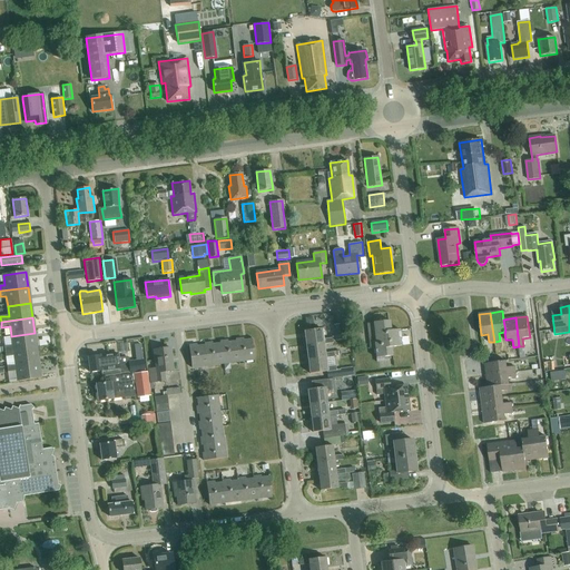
[(391,347),(402,346),(400,330),(391,331),(390,322),(367,324),(371,349),(375,349),(376,359),(392,356),(391,347)]
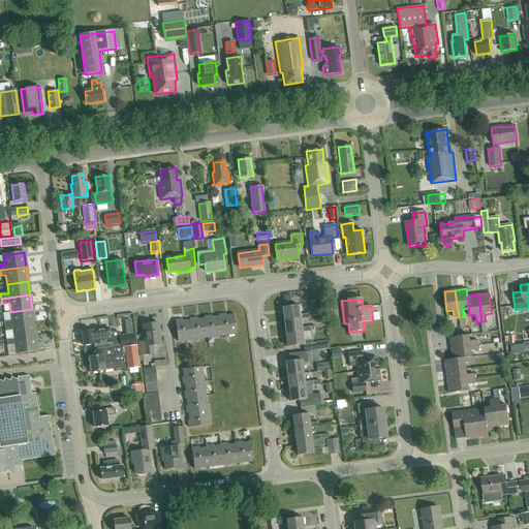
[(321,315),(319,301),(311,302),(313,316),(321,315)]
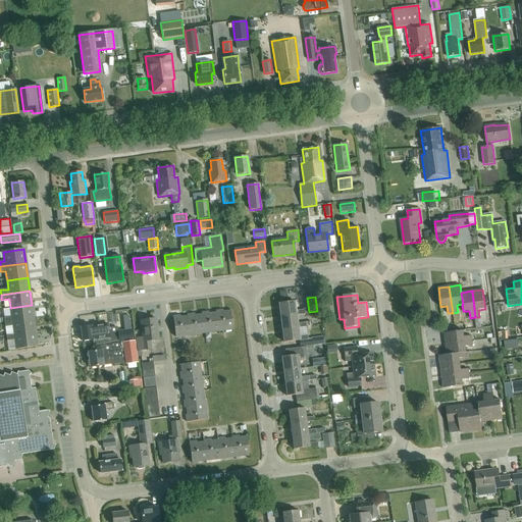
[(279,303),(280,316),(296,314),(296,315),(305,314),(304,310),(296,311),(295,301),(279,303)]
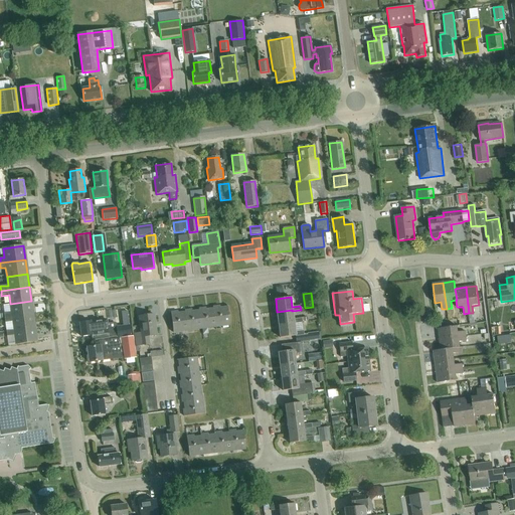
[(4,319),(33,315),(31,301),(10,304),(12,313),(4,314),(4,319)]
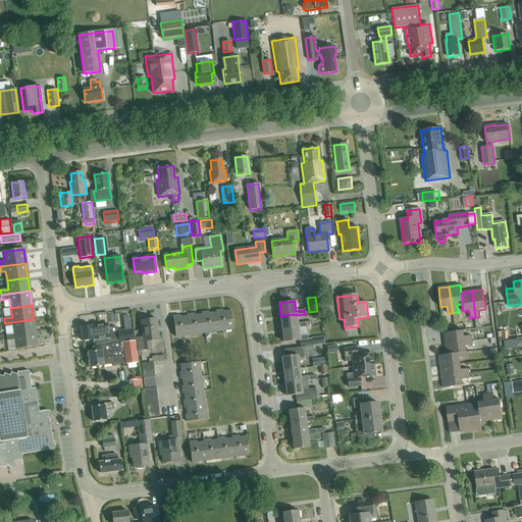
[(215,312),(215,313),(218,331),(232,329),(230,311),(223,312),(223,311),(215,312)]
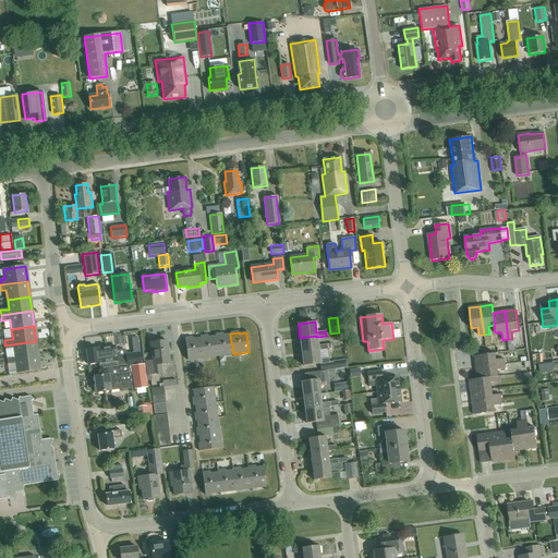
[(233,354),(230,335),(223,336),(223,334),(215,335),(216,337),(218,356),(233,354)]
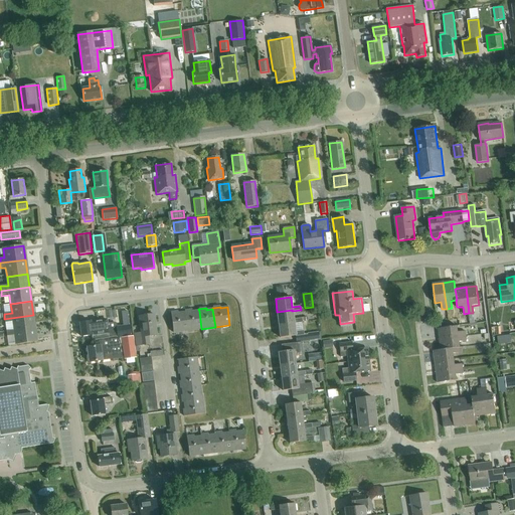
[(185,311),(185,313),(187,331),(201,329),(199,311),(192,312),(192,310),(185,311)]
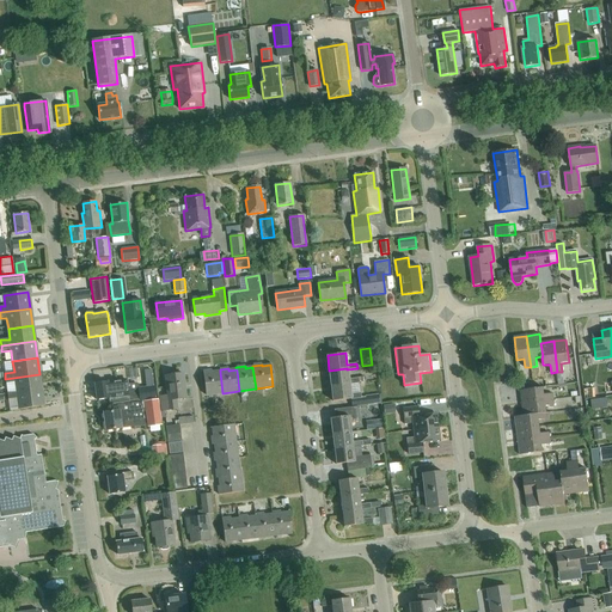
[(347,368),(329,371),(331,386),(349,384),(349,385),(359,384),(359,379),(348,380),(347,369),(347,368)]
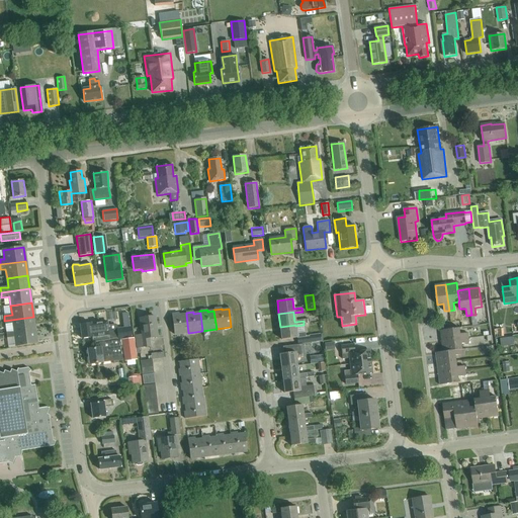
[(174,335),(188,333),(186,315),(179,315),(179,314),(172,315),(174,335)]
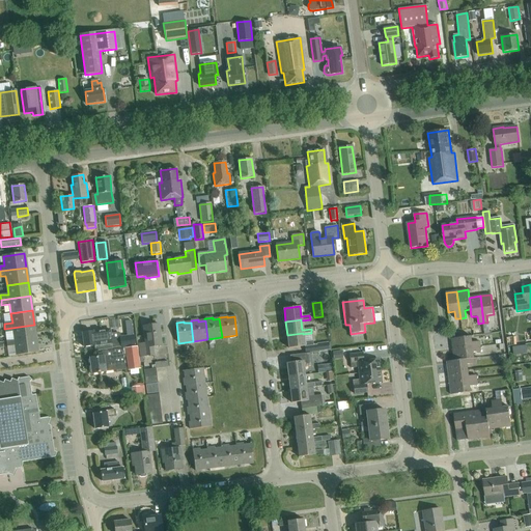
[(14,332),(15,341),(36,338),(34,325),(4,329),(5,333),(14,332)]
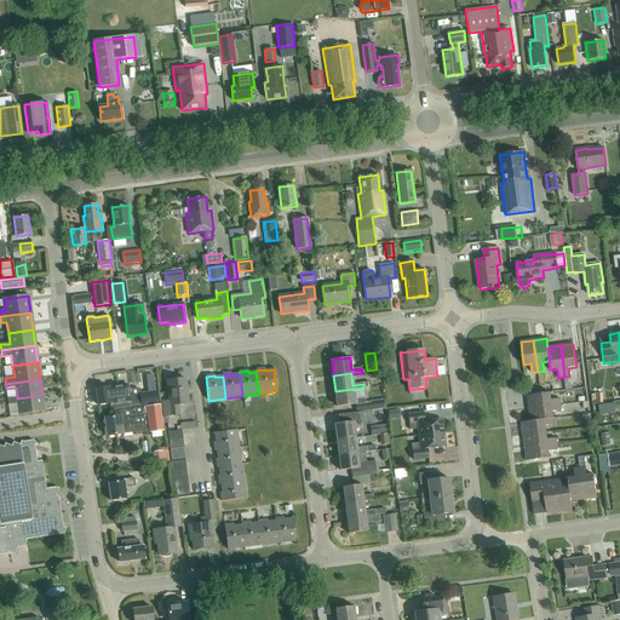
[(170,401),(162,401),(164,417),(179,414),(179,405),(189,403),(185,379),(167,380),(170,401)]
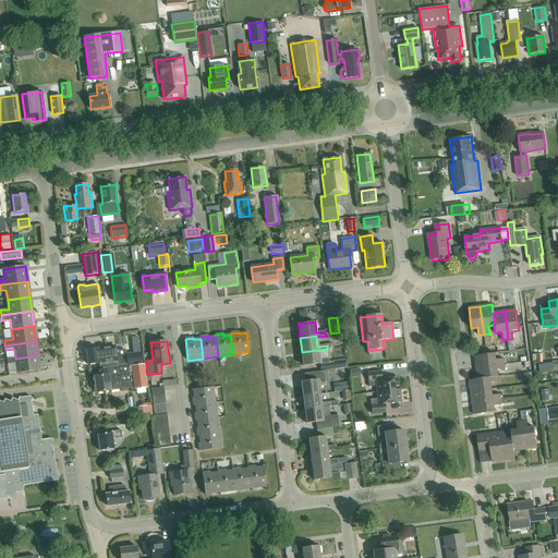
[(116,347),(106,348),(98,349),(86,350),(88,365),(99,363),(100,370),(118,366),(117,353),(116,347)]
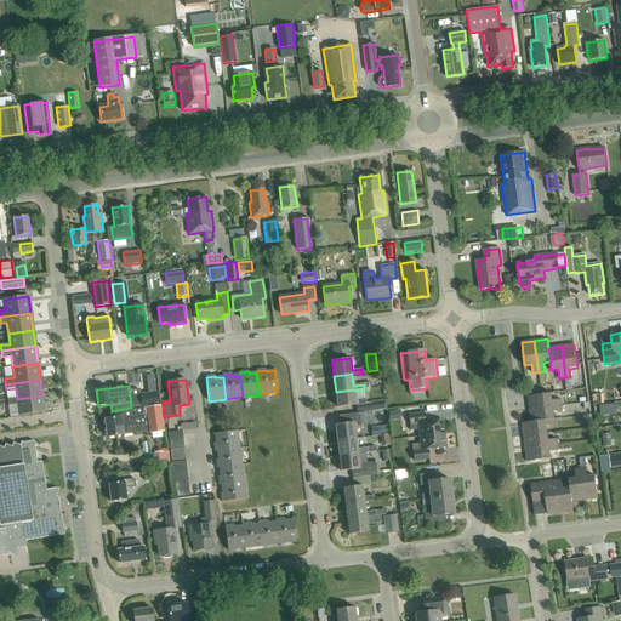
[(130,393),(131,408),(158,404),(155,391),(141,393),(141,389),(138,388),(132,389),(130,391),(130,393)]
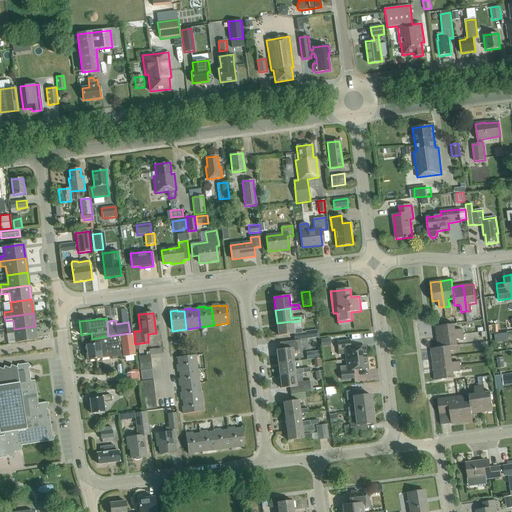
[(293,330),(292,322),(292,321),(277,323),(279,336),(293,334),(302,333),(302,329),(293,330)]
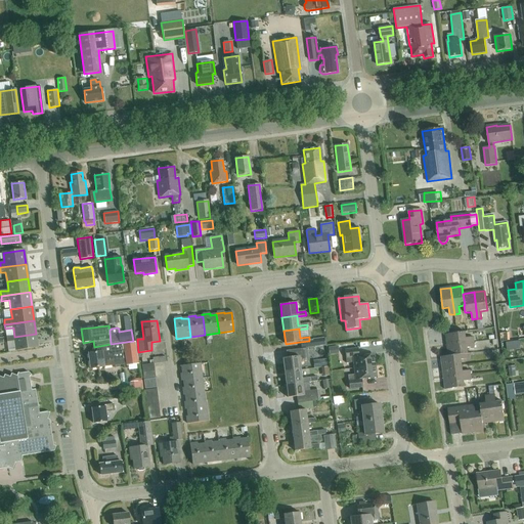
[(447,346),(474,342),(474,337),(466,338),(465,332),(446,335),(447,346)]
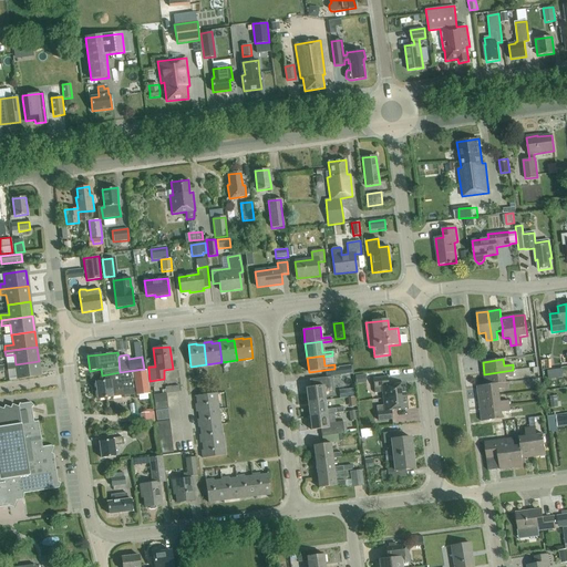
[(542,369),(552,368),(552,359),(542,360),(542,369)]
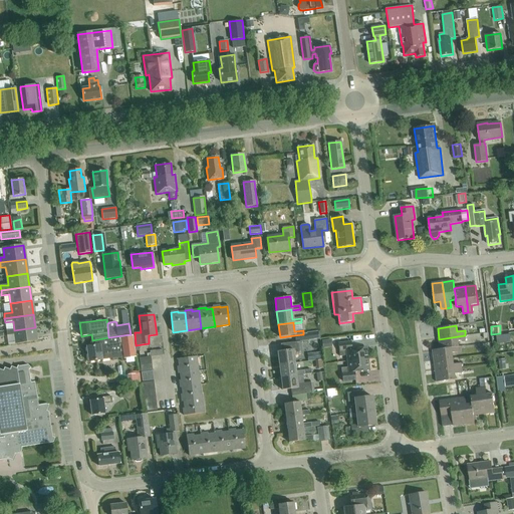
[(6,331),(7,336),(15,335),(16,344),(37,341),(35,327),(14,330),(6,331)]
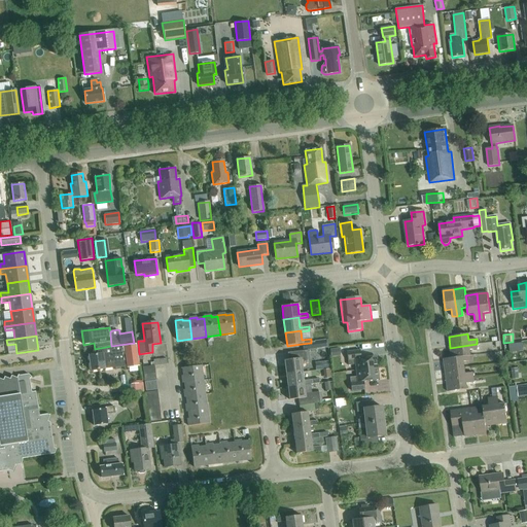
[(316,349),(326,347),(325,340),(315,341),(315,342),(311,343),(302,344),(303,350),(308,349),(308,350),(316,349)]
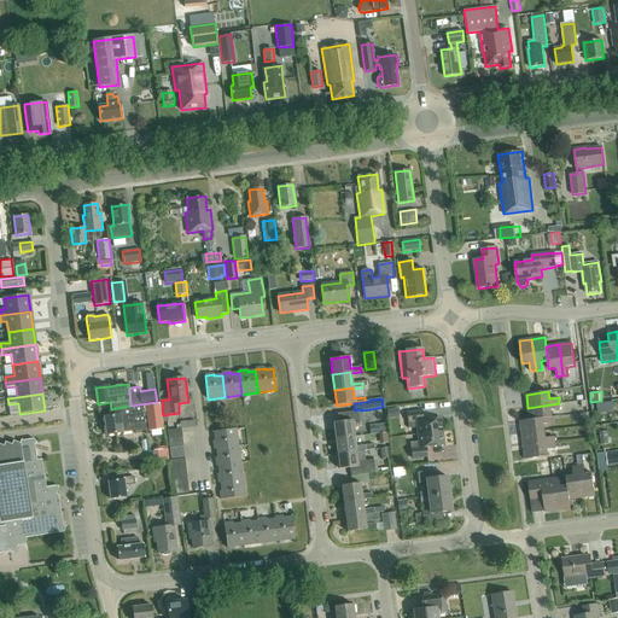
[(599,412),(614,409),(613,401),(598,403),(599,412)]
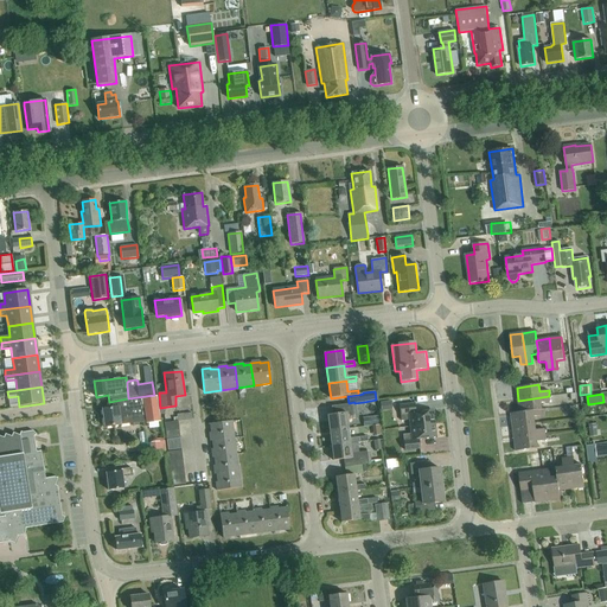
[(518,401),(519,413),(542,409),(542,403),(550,402),(549,396),(518,401)]
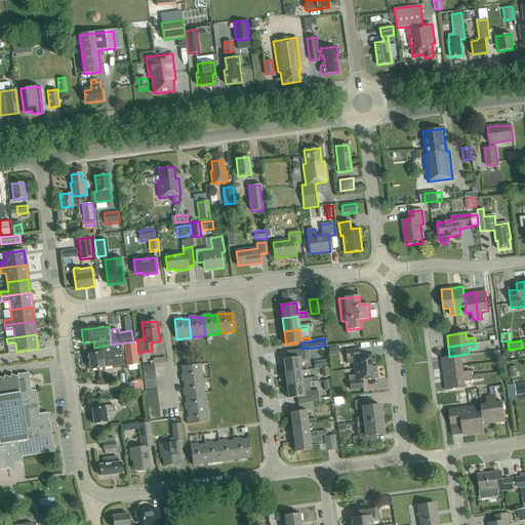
[(135,344),(124,345),(126,365),(137,364),(135,344)]
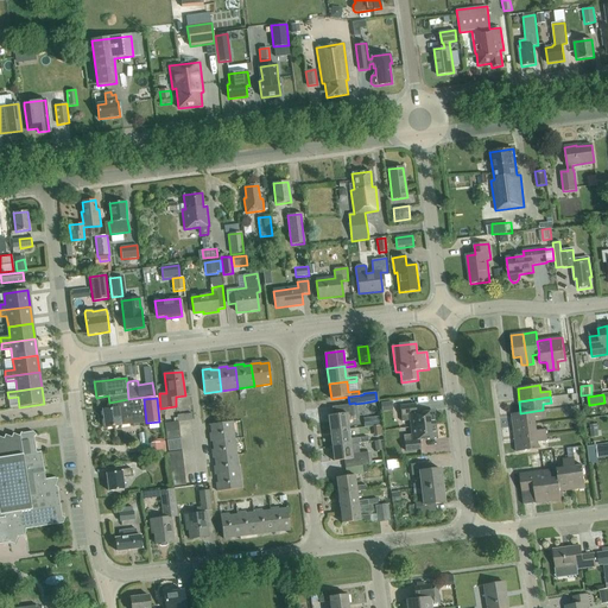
[(105,428),(144,423),(141,399),(118,403),(119,409),(102,411),(105,428)]
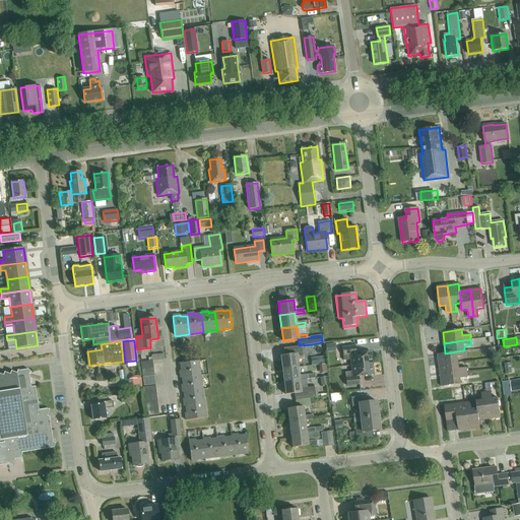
[(335,343),(326,344),(326,352),(335,351),(335,343)]
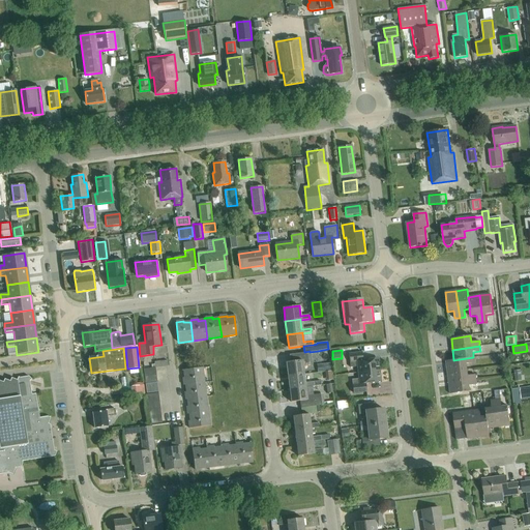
[(287,362),(288,376),(303,374),(302,365),(311,364),(310,352),(310,351),(304,352),(290,354),(291,361),(287,362)]
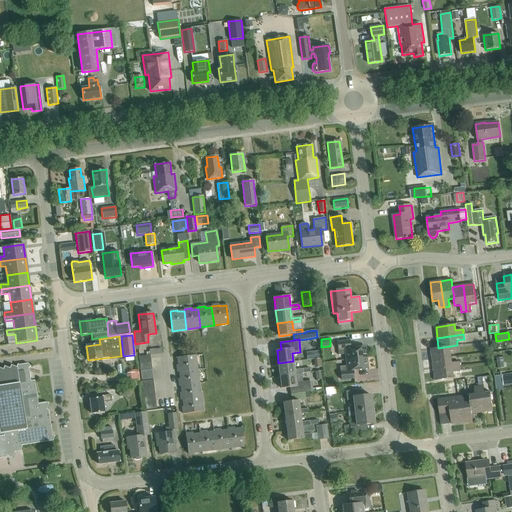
[(345,355),(346,360),(366,358),(364,347),(350,348),(349,341),(336,342),(338,355),(345,355)]
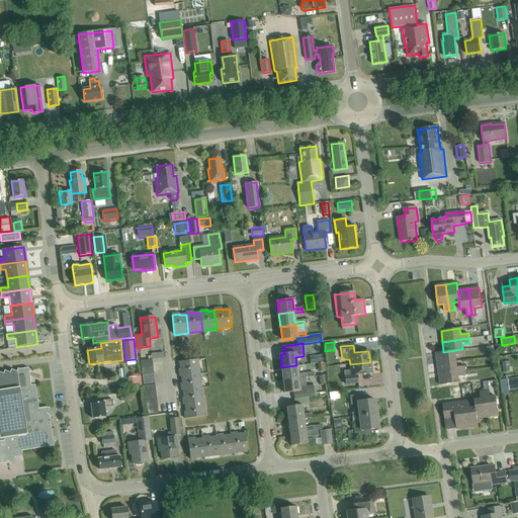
[(462,349),(443,352),(436,353),(438,363),(457,361),(456,356),(463,355),(462,349)]
